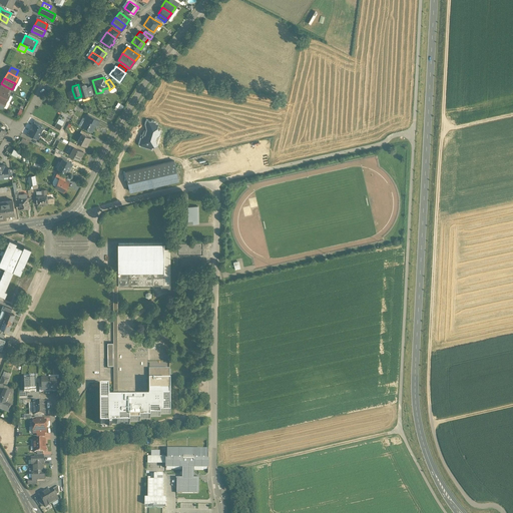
[(85,85),(84,84),(78,85),(81,96),(81,97),(88,95),(88,94),(86,87),(85,85)]
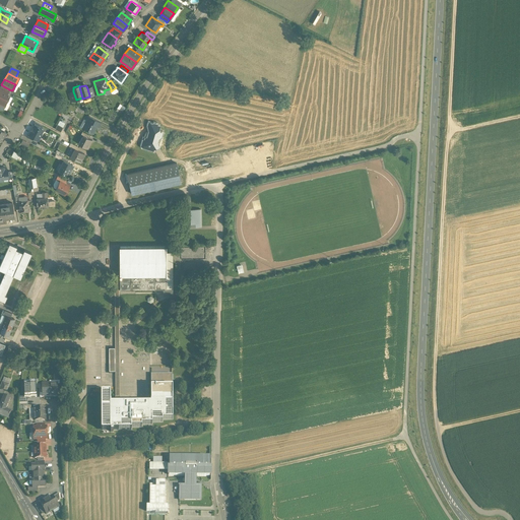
[(0,90),(0,99),(6,102),(9,95),(7,94),(0,90)]
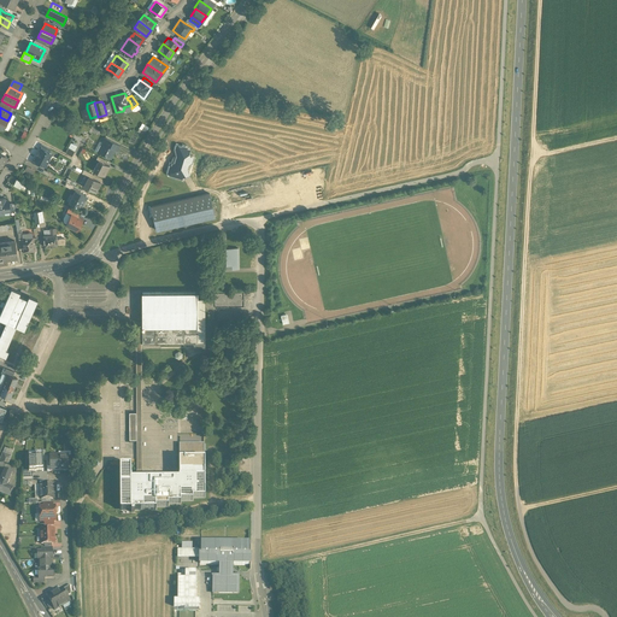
[(121,145),(105,137),(101,142),(104,144),(99,153),(111,158),(116,150),(117,151),(121,145)]
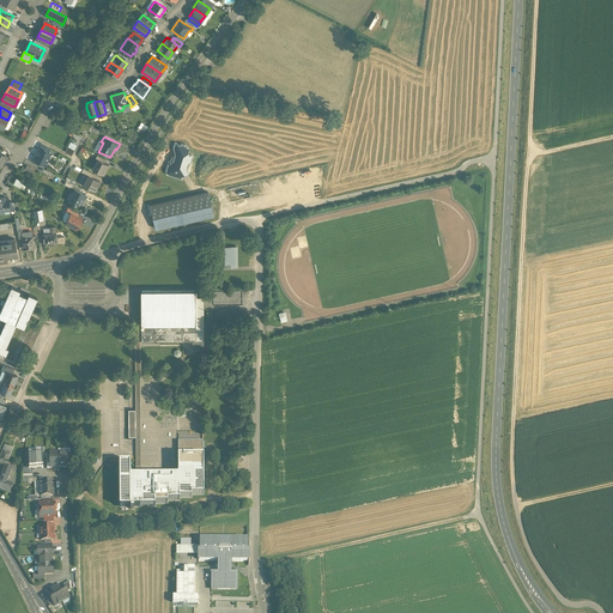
[(169,164),(167,170),(169,174),(180,177),(181,175),(187,174),(186,167),(187,162),(190,161),(190,156),(186,155),(188,149),(184,147),(184,146),(181,145),(180,146),(175,145),(175,147),(176,155),(175,155),(174,159),(173,159),(173,162),(171,162),(170,164),(169,164)]
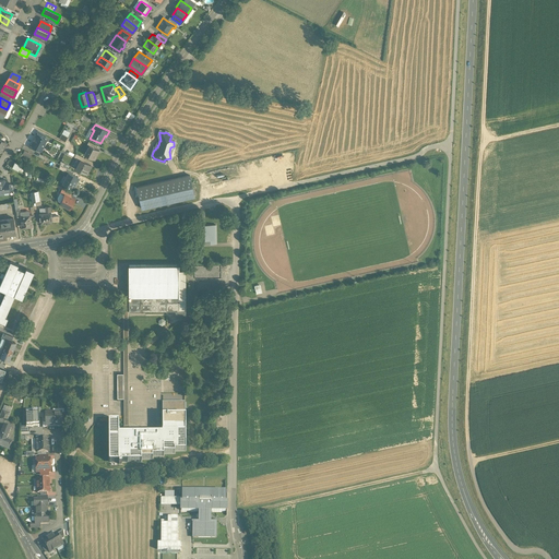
[(44,138),(37,134),(36,134),(36,133),(31,144),(36,147),(39,149),(42,145),(43,146),(46,139),(44,138)]
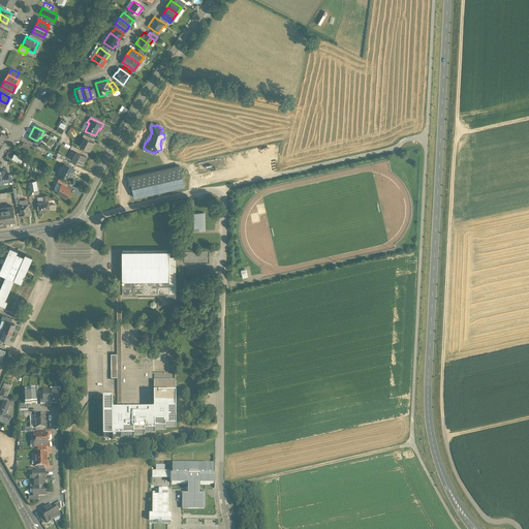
[(89,139),(85,137),(80,146),(89,151),(94,143),(89,139)]
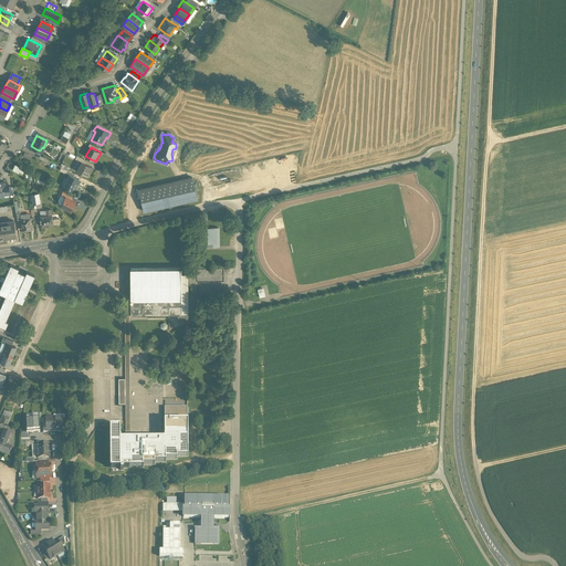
[(84,164),(82,161),(82,163),(76,171),(87,177),(92,168),(84,164)]
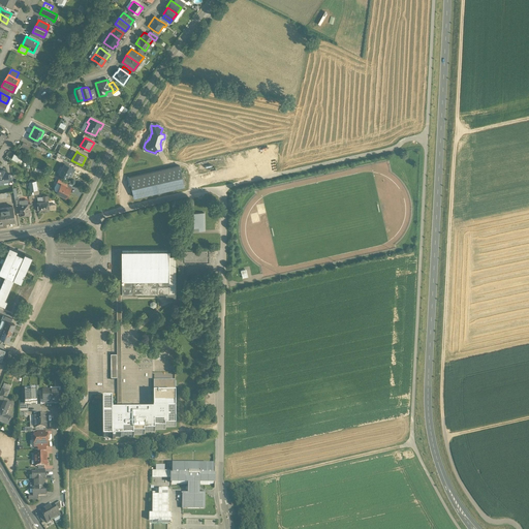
[(20,156),(13,153),(10,158),(17,161),(20,156)]
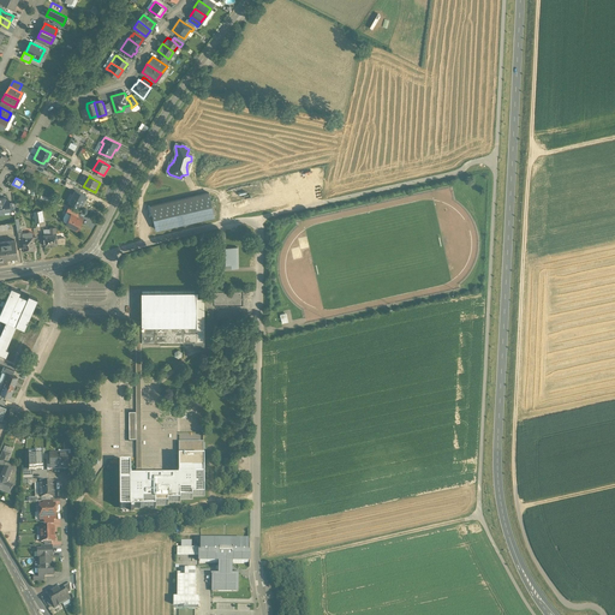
[(79,192),(75,190),(72,193),(73,195),(70,202),(76,206),(76,204),(81,207),(85,199),(83,198),(85,195),(79,192)]
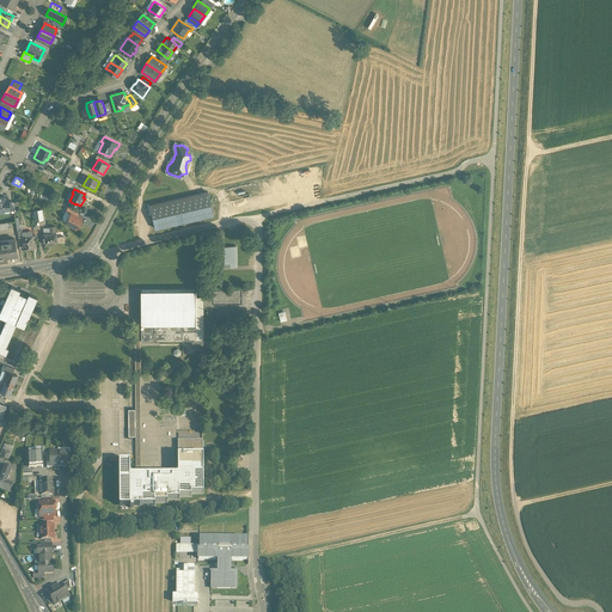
[(150,204),(155,230),(213,215),(208,191),(150,204)]
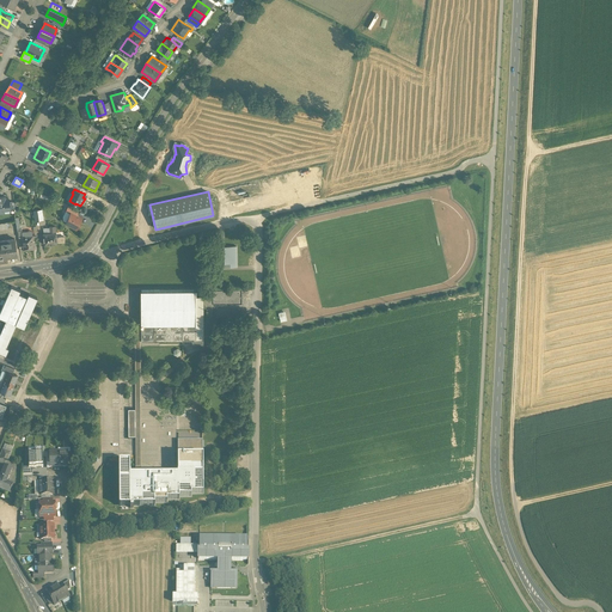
[(5,196),(0,196),(0,213),(4,213),(4,209),(6,208),(10,208),(10,202),(8,197),(5,199),(5,196)]
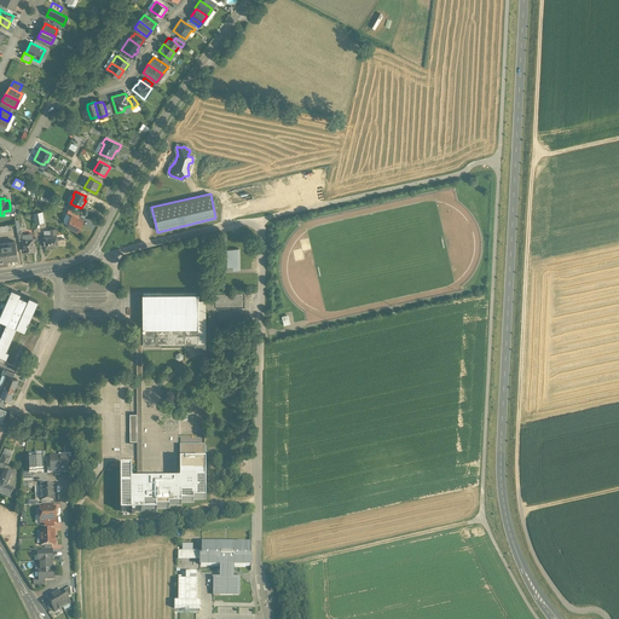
[(44,221),(42,212),(34,213),(35,223),(44,221)]
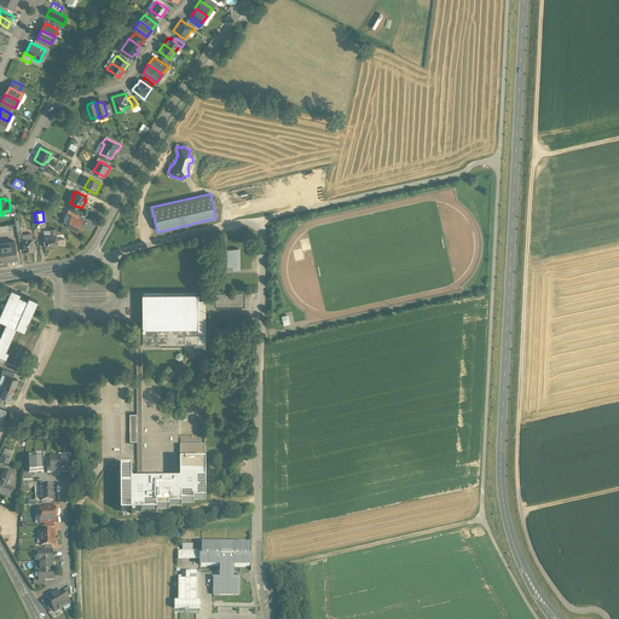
[(76,217),(73,214),(71,215),(65,225),(77,231),(84,219),(76,217)]
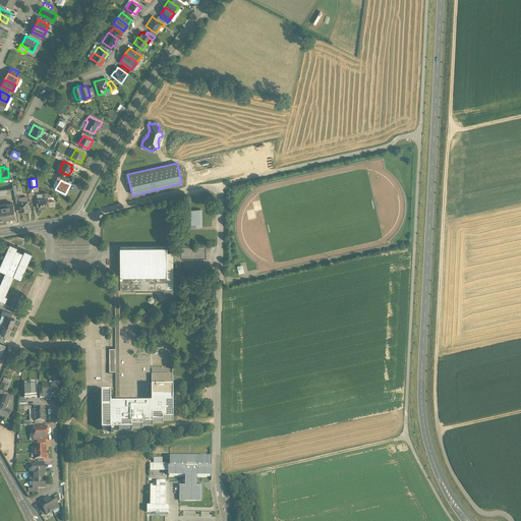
[(43,198),(38,198),(38,208),(49,207),(48,207),(48,201),(48,197),(47,197),(43,198)]
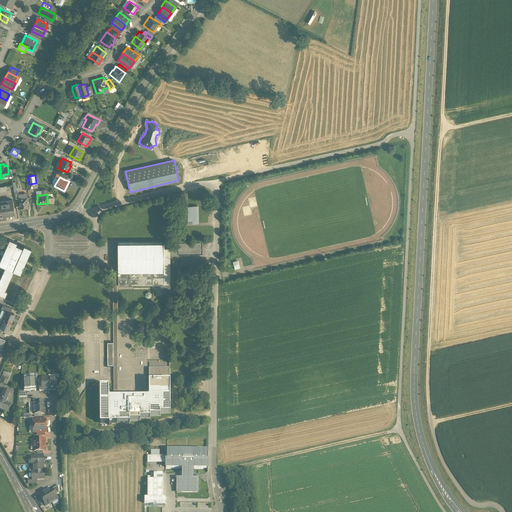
[(19,198),(20,208),(28,208),(27,197),(19,198)]
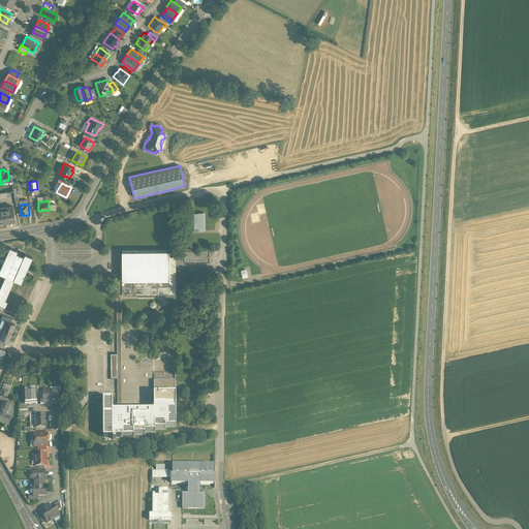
[(12,207),(0,208),(0,223),(4,223),(4,222),(14,221),(12,207)]
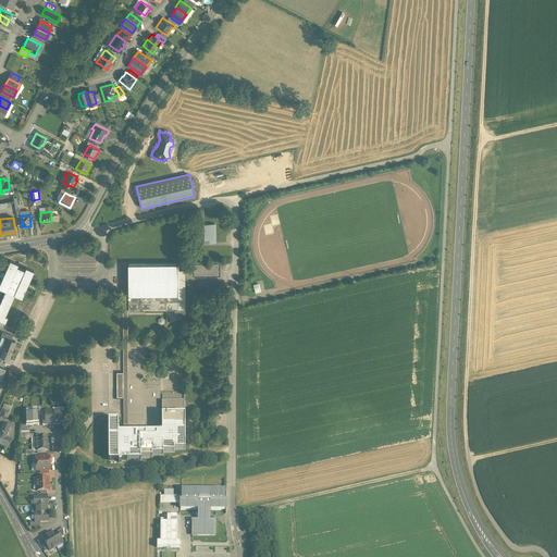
[(214,230),(214,224),(205,224),(205,239),(214,239),(213,230),(214,230)]
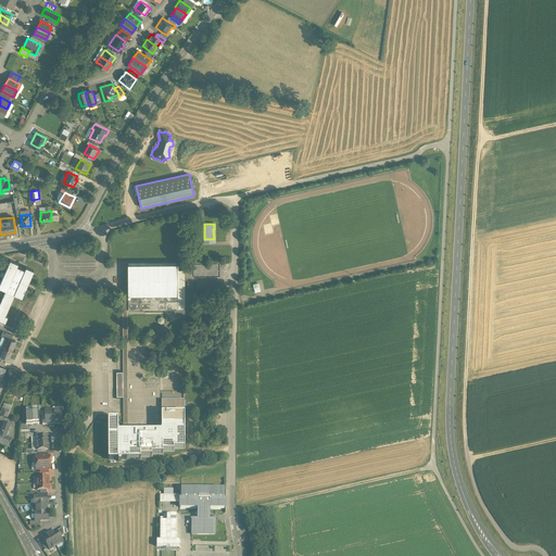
[(0,288),(5,290),(0,302),(0,319),(4,323),(8,316),(4,315),(14,294),(21,298),(34,270),(26,267),(25,270),(16,266),(19,264),(11,260),(0,282),(0,288)]
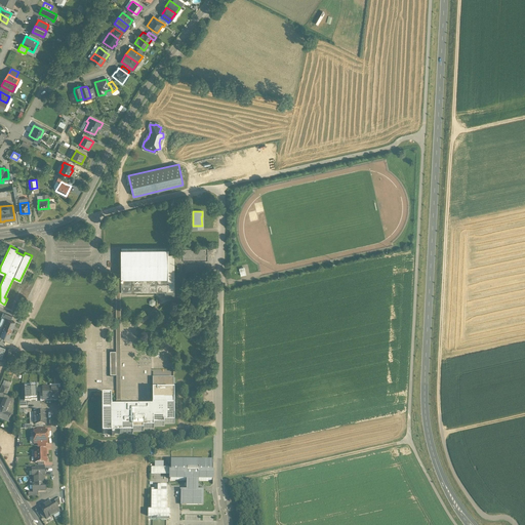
[(167,249),(121,249),(121,292),(164,292),(167,292),(168,255),(168,249),(167,249)]
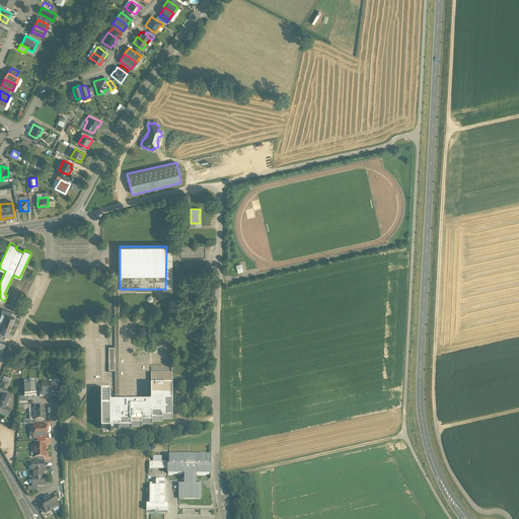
[(166,252),(165,289),(162,289),(162,294),(168,294),(168,293),(170,291),(170,289),(172,289),(172,252),(166,252)]
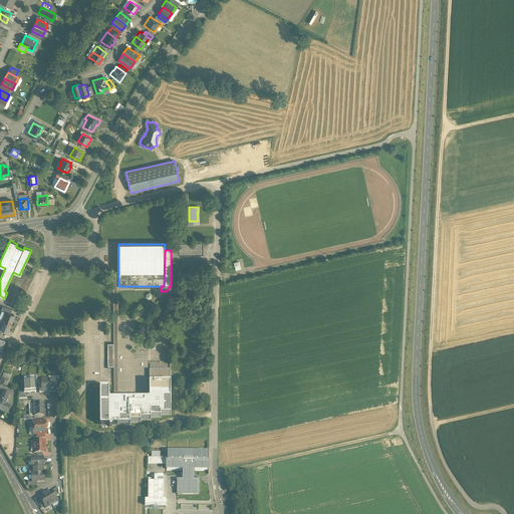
[(10,314),(6,312),(5,312),(2,320),(11,324),(14,316),(10,314)]
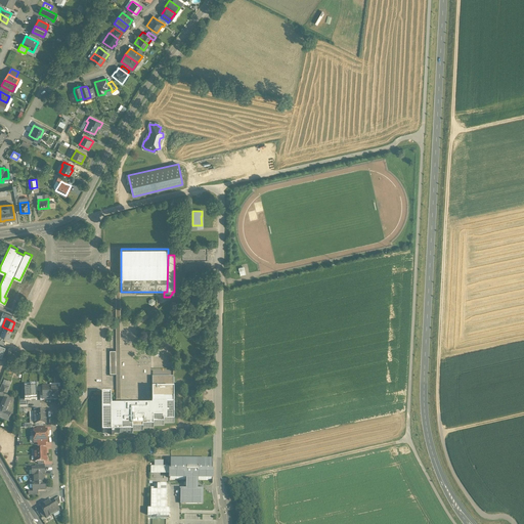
[(11,331),(2,326),(0,333),(0,335),(4,337),(8,338),(11,331)]
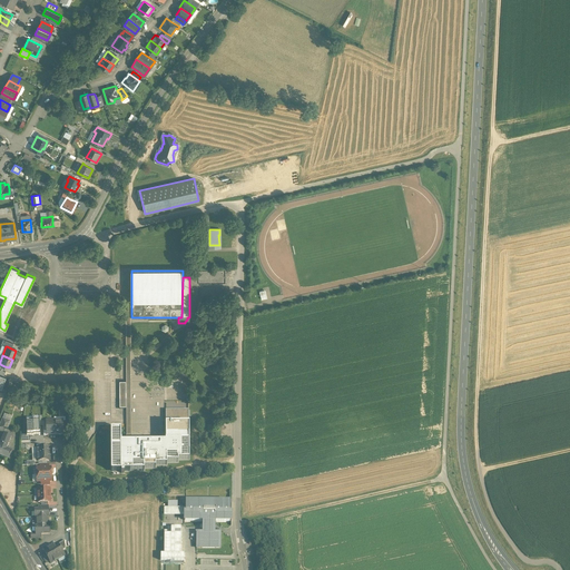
[(165,423),(188,423),(188,411),(165,411),(165,423)]
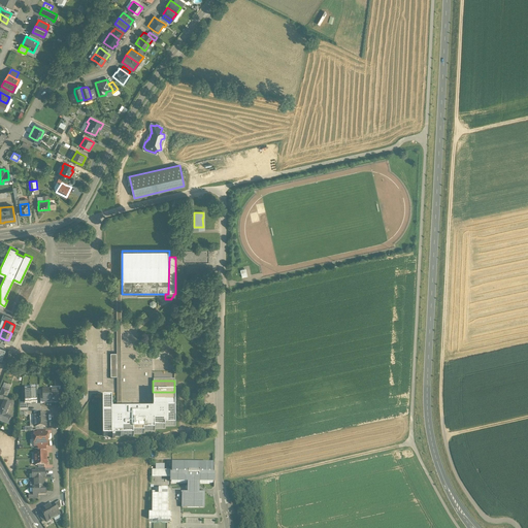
[(9,388),(2,386),(0,391),(0,394),(6,396),(9,388)]
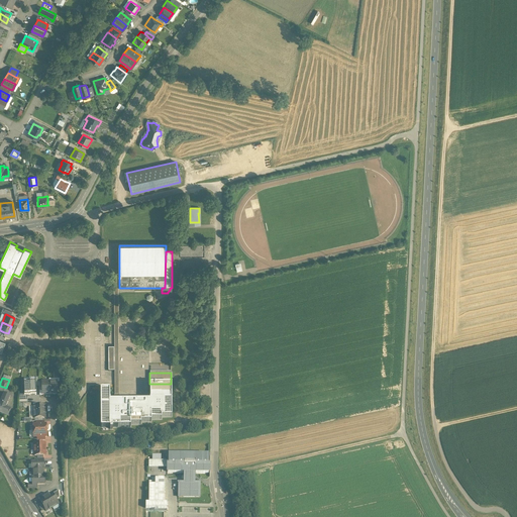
[(149,401),(110,402),(110,400),(109,400),(109,390),(100,390),(101,427),(130,426),(130,424),(140,424),(140,422),(150,422),(150,419),(161,419),(161,417),(171,417),(171,384),(149,384),(150,399),(149,399),(149,401)]
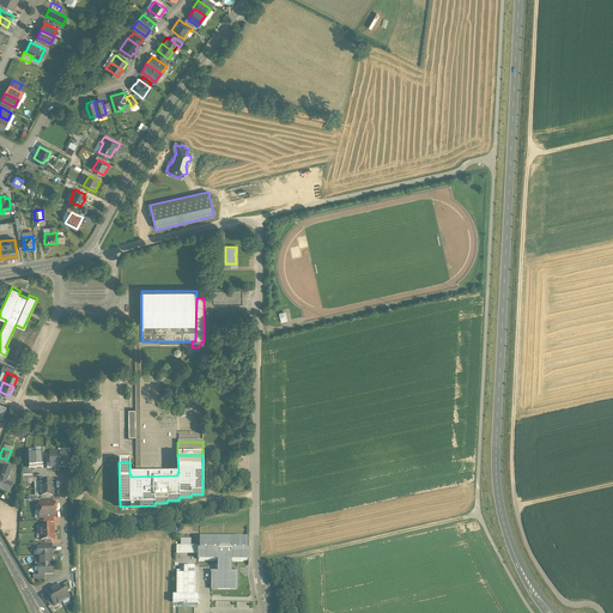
[(5,466),(2,469),(4,469),(0,477),(0,490),(10,495),(13,485),(7,483),(12,468),(5,466)]
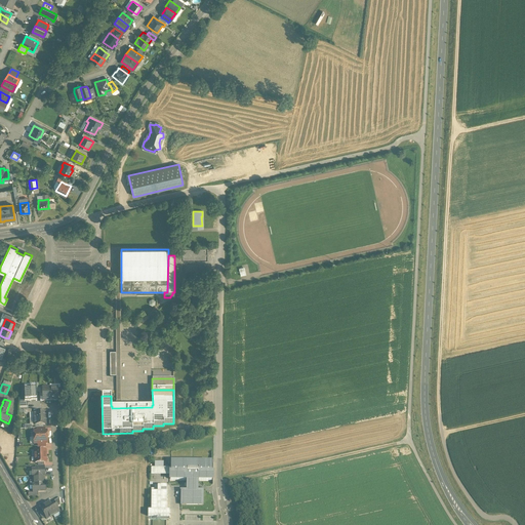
[(211,461),(171,461),(171,472),(169,472),(169,479),(187,480),(187,484),(185,484),(185,486),(187,486),(187,491),(182,490),(180,506),(202,506),(203,491),(198,491),(198,480),(213,480),(213,472),(210,472),(210,470),(211,470),(211,461)]
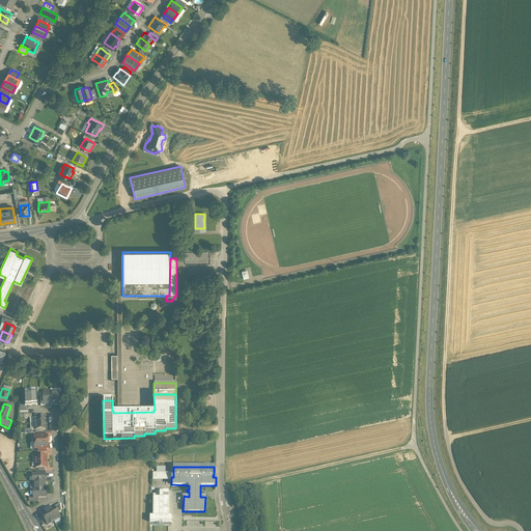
[(36,475),(32,475),(32,482),(33,482),(33,491),(33,498),(37,498),(46,498),(46,491),(45,491),(45,481),(45,475),(36,475)]
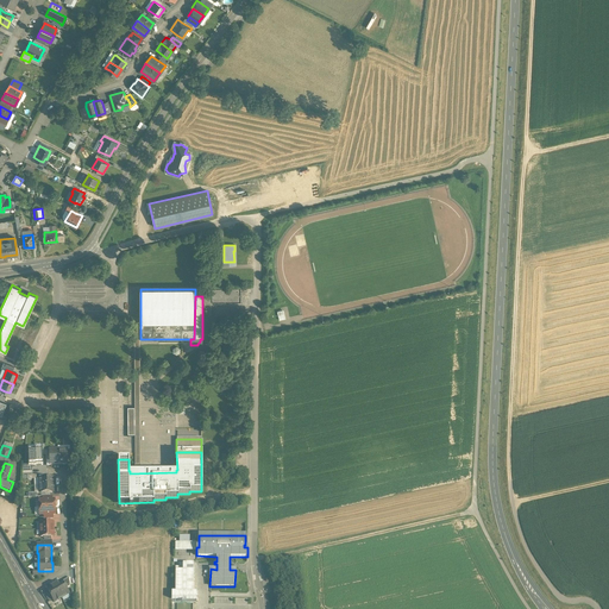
[(194,592),(194,564),(182,564),(182,567),(175,567),(175,592),(173,592),(173,602),(198,602),(198,592),(194,592)]
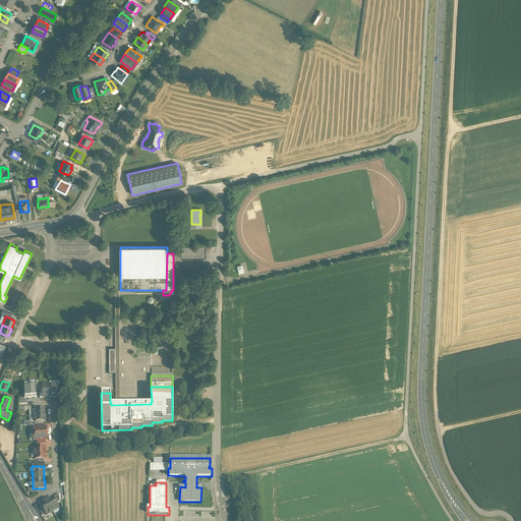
[(52,497),(46,501),(52,512),(58,508),(56,504),(53,498),(52,497)]
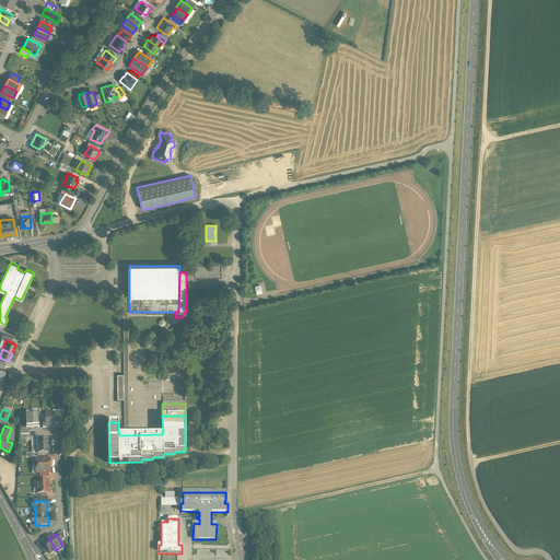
[(56,550),(49,538),(43,543),(44,544),(48,551),(49,553),(56,550)]
